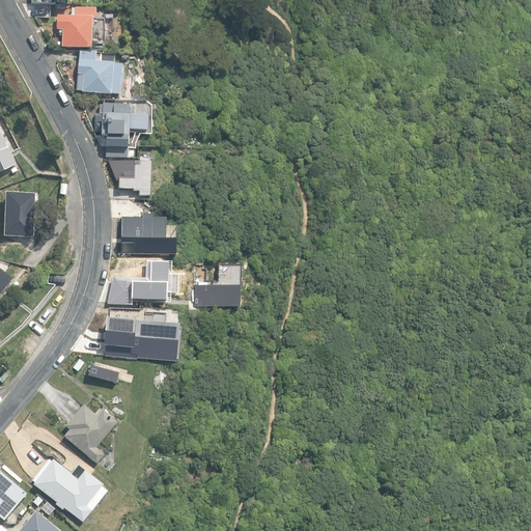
[(62,48),(92,50),(93,29),(94,29),(95,20),(96,21),(96,9),(76,9),(72,9),(72,17),(58,17),(58,31),(61,31),(60,34),(63,34),(62,48)]
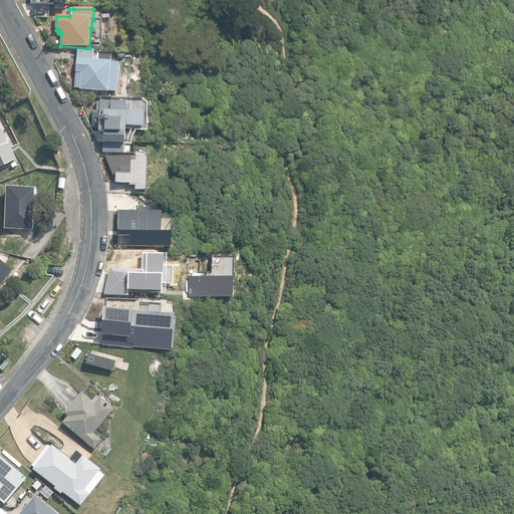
[(116,90),(118,62),(109,61),(109,60),(93,59),(94,49),(77,48),(74,88),(79,88),(79,91),(108,93),(108,90),(116,90)]
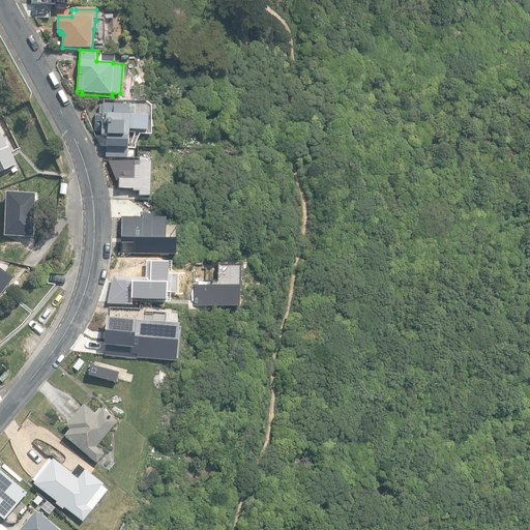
[(106,157),(127,158),(128,149),(129,138),(130,129),(148,130),(148,117),(131,116),(130,111),(134,112),(135,108),(130,107),(130,105),(104,102),(104,106),(100,106),(99,114),(96,114),(94,131),(101,133),(101,136),(108,137),(106,157)]
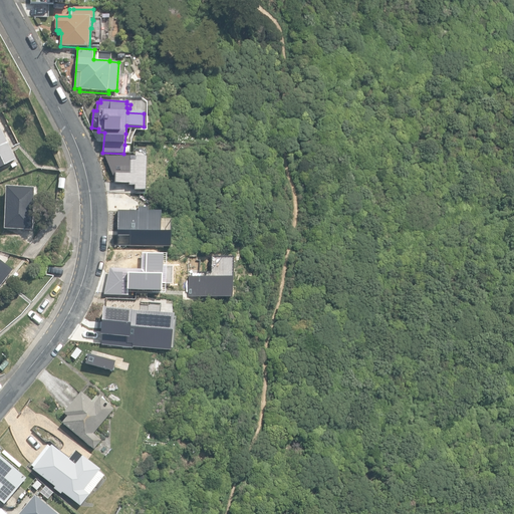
[(0,168),(16,160),(0,125),(0,168)]
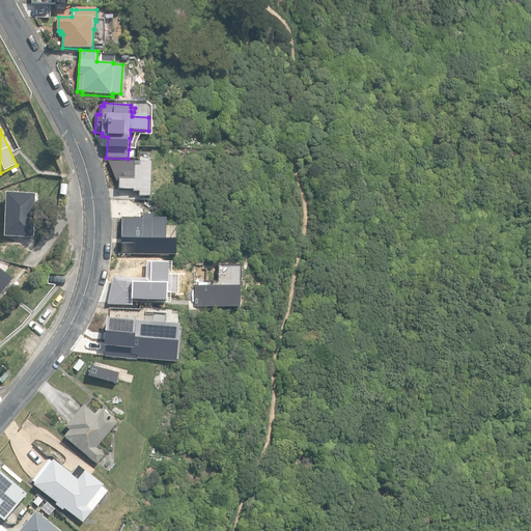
[(149,161),(108,160),(115,177),(118,177),(118,187),(133,187),(133,189),(138,189),(138,194),(149,194),(149,161)]
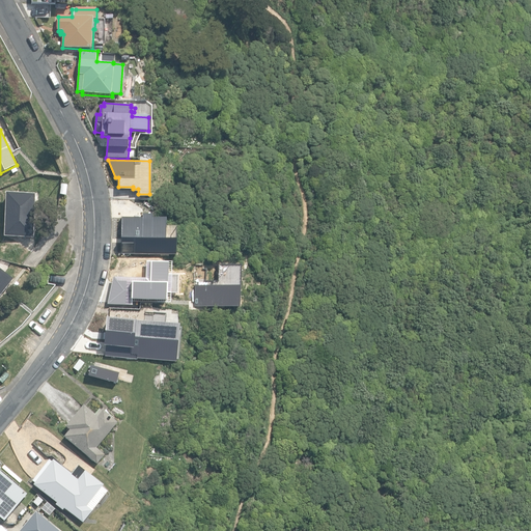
[(4,235),(33,238),(35,194),(6,192),(4,235)]
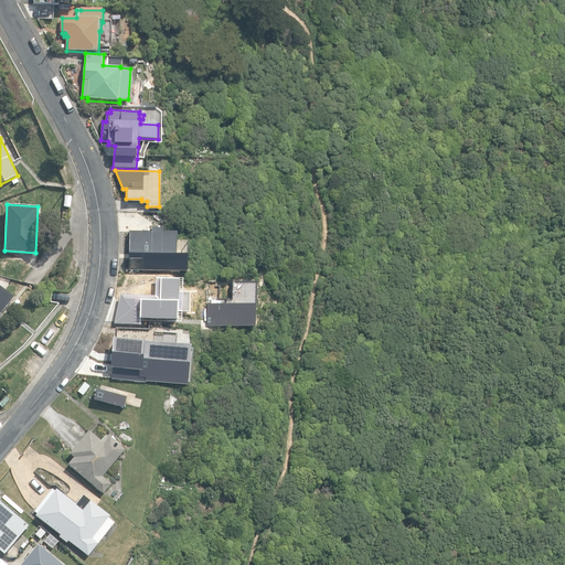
[(150,225),(150,230),(129,228),(127,267),(188,269),(188,253),(176,252),(177,230),(161,230),(161,226),(150,225)]
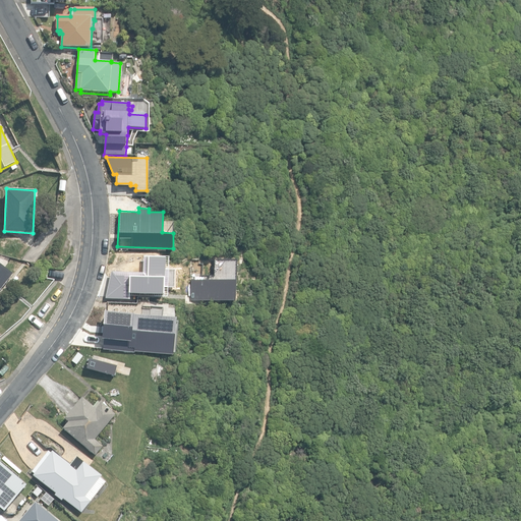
[(145,271),(109,270),(103,291),(137,292),(138,287),(167,288),(169,254),(146,253),(145,271)]
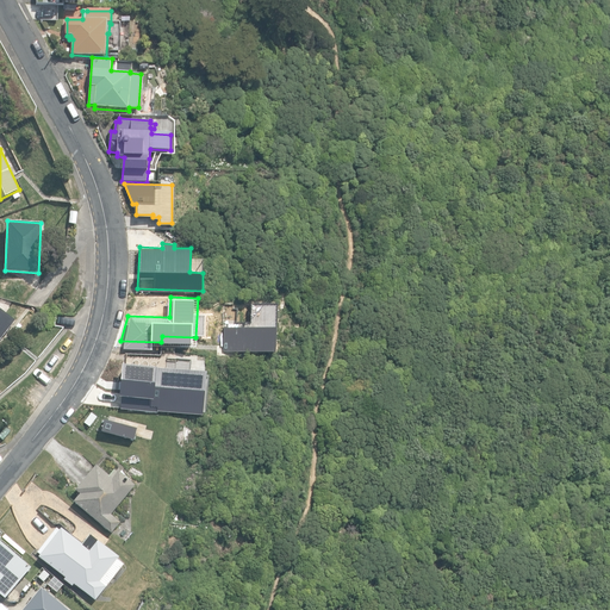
[(247,327),(217,325),(216,348),(273,350),(275,303),(248,302),(247,327)]
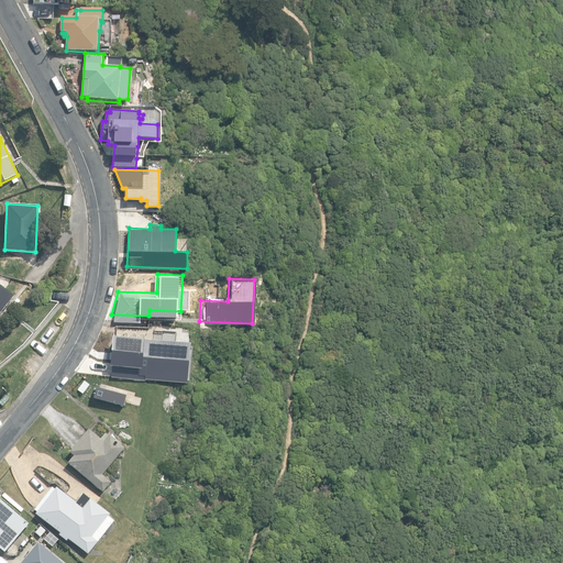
[(0,313),(14,295),(0,284),(0,313)]
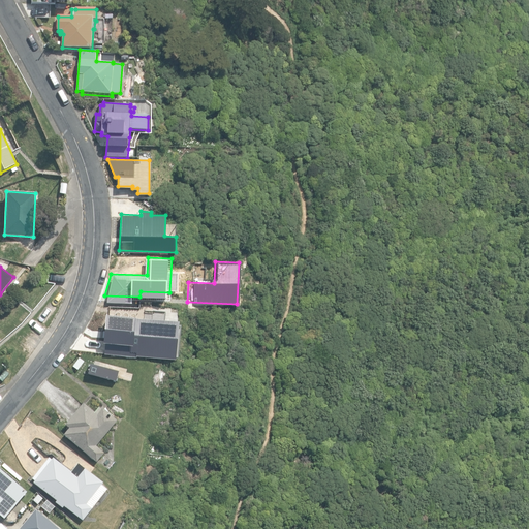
[(166,361),(176,361),(180,322),(106,315),(103,340),(96,339),(94,353),(100,353),(137,358),(143,358),(154,359),(166,361)]
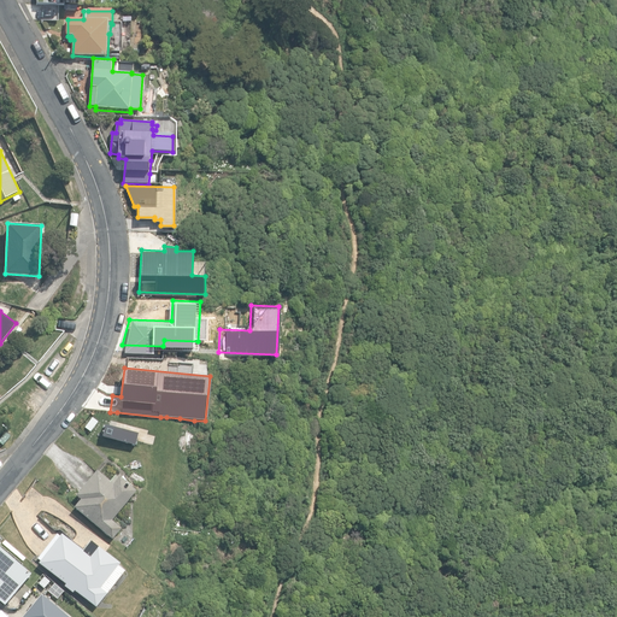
[(0,440),(0,441),(4,445),(11,436),(6,433),(0,440)]
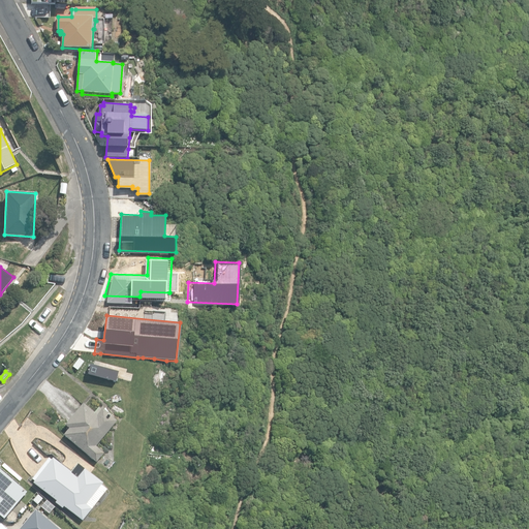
[(64,435),(97,462),(104,453),(96,445),(118,421),(103,408),(102,409),(99,407),(95,412),(84,403),(66,425),(69,428),(70,428),(64,435)]
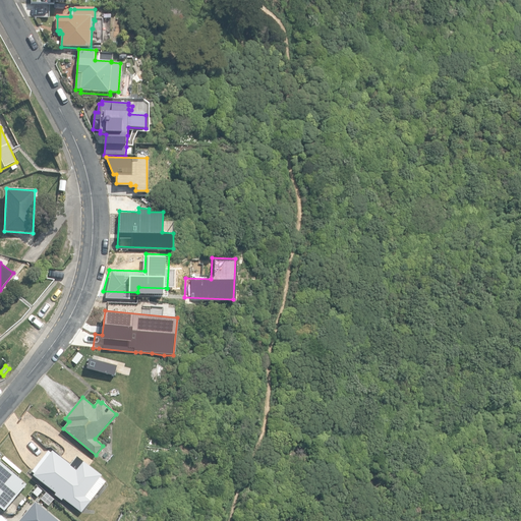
[(63,499),(81,513),(92,501),(106,481),(101,478),(103,475),(76,456),(70,464),(53,451),(51,453),(48,452),(33,472),(35,474),(34,475),(56,493),(54,496),(62,502),(63,499)]
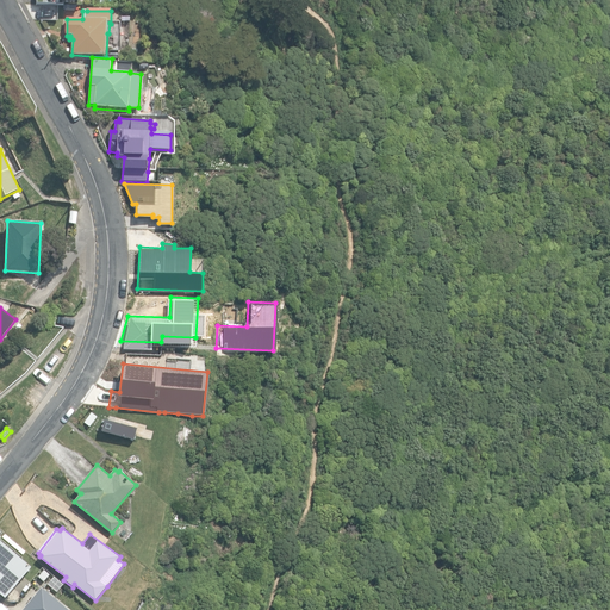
[(30,565),(0,541),(0,592),(4,596),(30,565)]
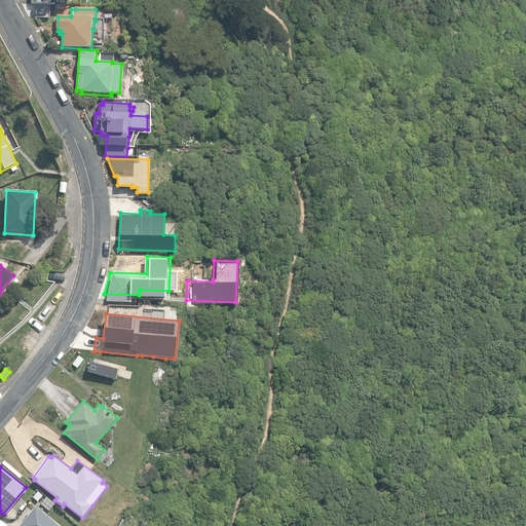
[(58,525),(35,506),(19,525),(58,525)]
